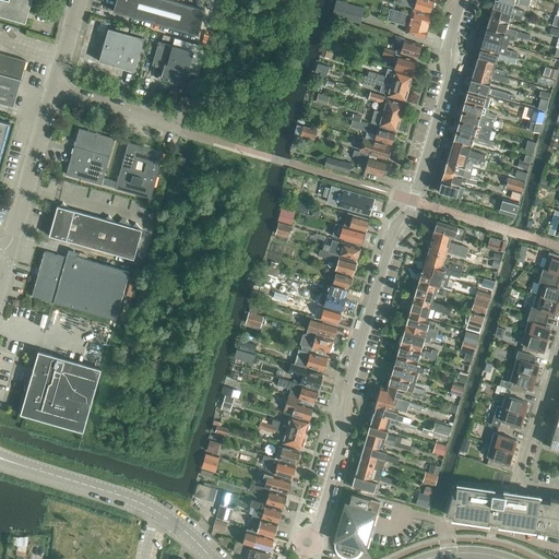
[(0,0),(0,14),(22,22),(25,22),(26,21),(32,0),(0,0)]
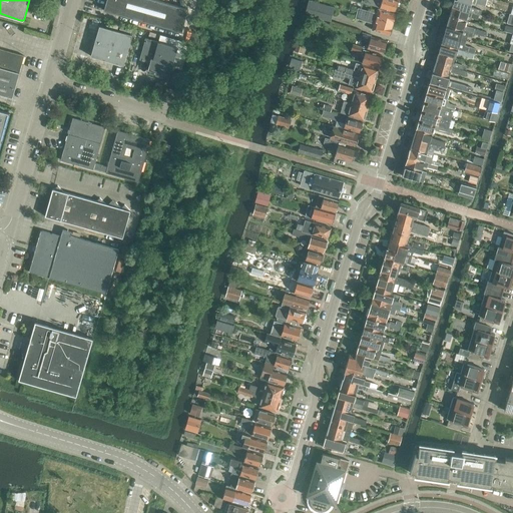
[(106,0),(104,10),(112,12),(182,32),(188,9),(157,0),(106,0)]
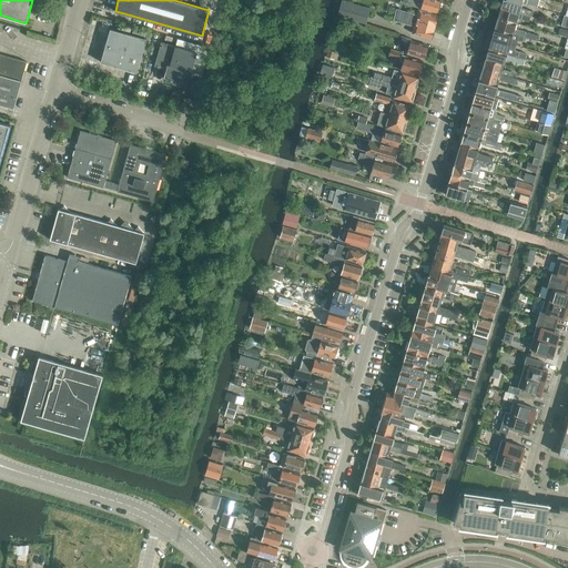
[(401,0),(401,2),(437,12),(440,0),(401,0)]
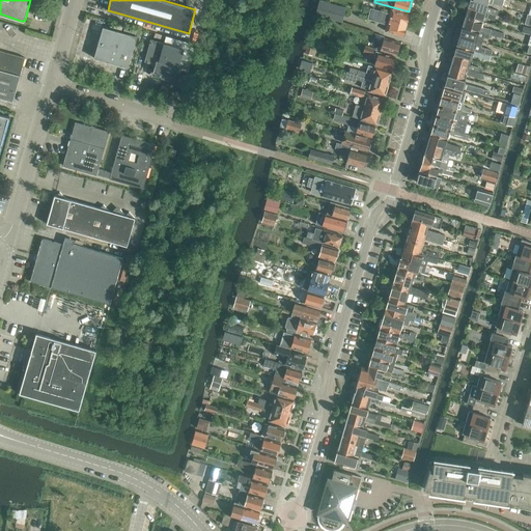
[(486,7),(487,3),(487,2),(479,0),(470,0),(468,7),(496,16),(497,16),(498,10),(486,7)]
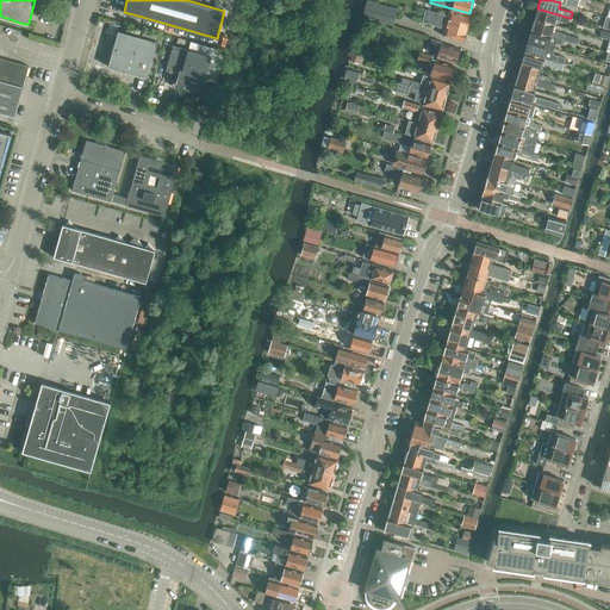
[(363,18),(375,20),(374,22),(393,26),(398,8),(379,4),(379,5),(367,1),(363,18)]
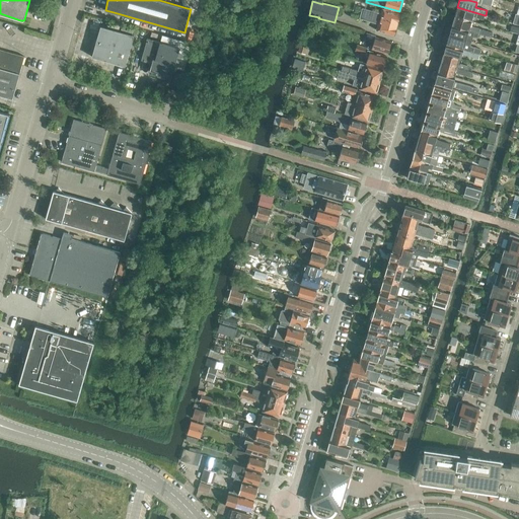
[(471,21),(472,17),(484,19),(485,15),(457,7),(455,16),(471,21)]
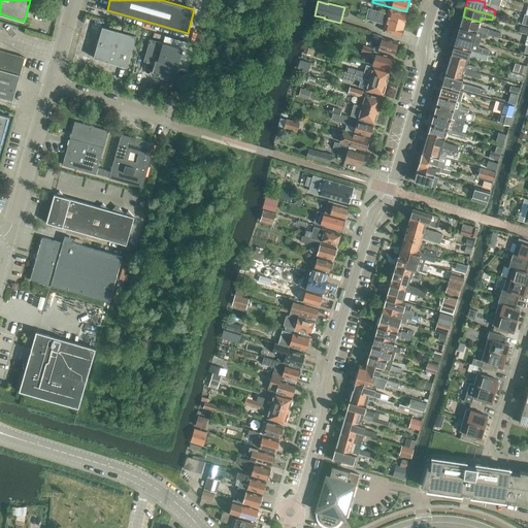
[(400,35),(403,29),(404,24),(403,22),(403,21),(405,20),(406,15),(405,14),(405,13),(389,9),(388,13),(369,8),(366,19),(385,24),(383,30),(400,35)]
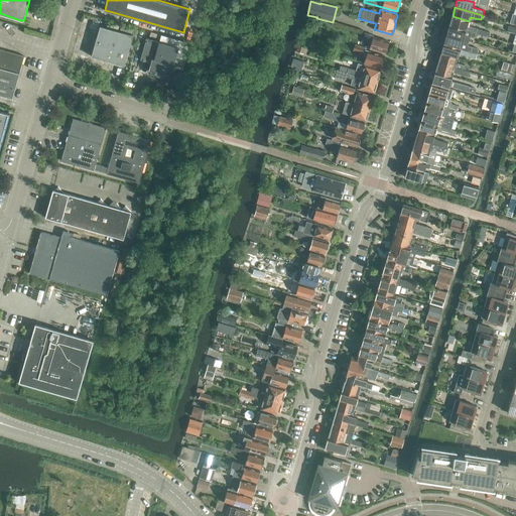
[(453,16),(449,25),(476,33),(489,37),(490,32),(467,26),(469,21),(453,16)]
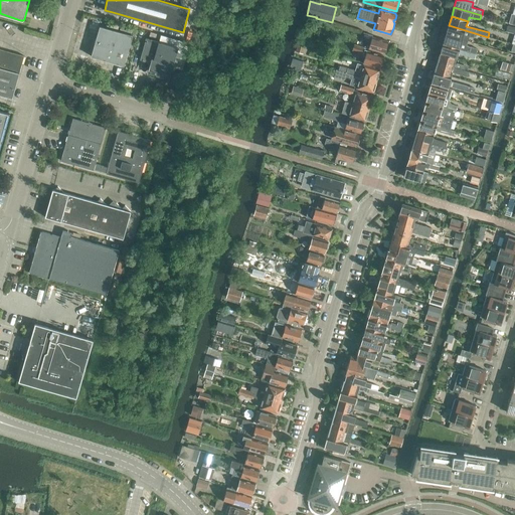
[(468,41),(469,36),(474,37),(475,33),(449,25),(447,35),(468,41)]
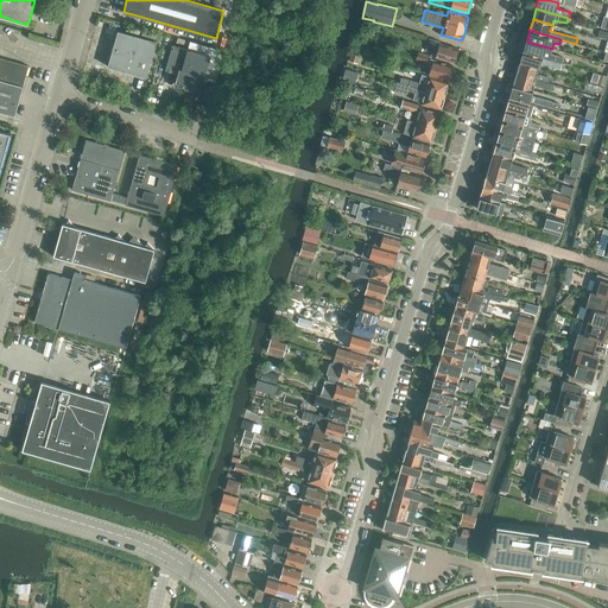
[(108,67),(133,74),(147,77),(157,44),(119,33),(108,67)]
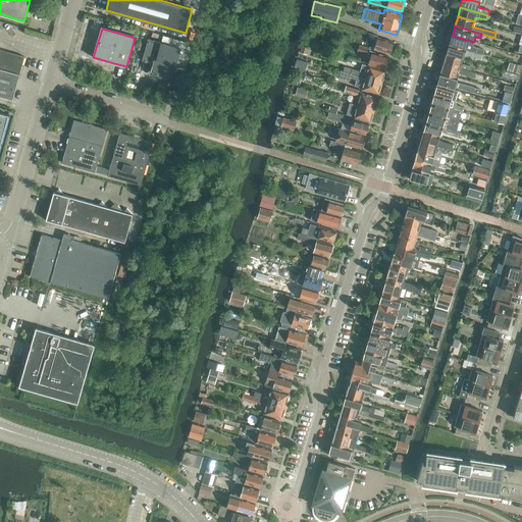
[(376,41),(374,49),(389,53),(389,52),(390,52),(393,48),(392,47),(393,42),(377,37),(377,36),(369,33),(367,39),(376,41)]
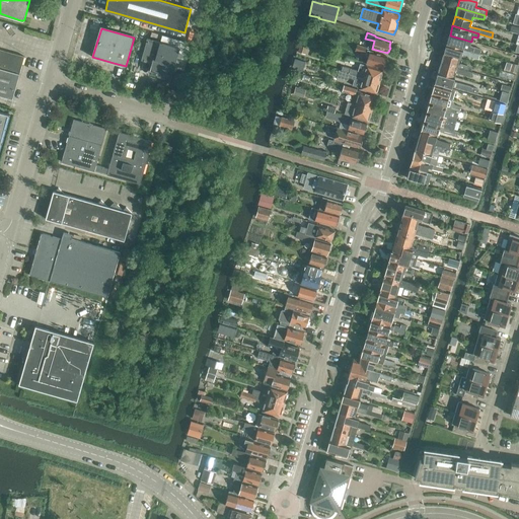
[(450,35),(447,45),(479,54),(480,50),(470,47),(471,42),(450,35)]
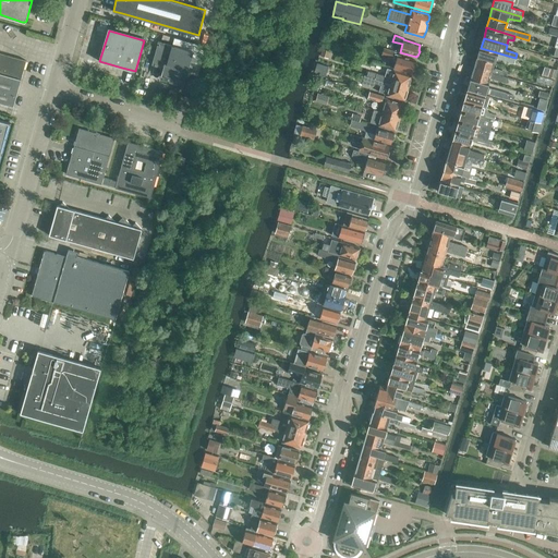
[(152,64),(154,65),(164,69),(161,79),(183,85),(187,71),(197,74),(204,53),(159,40),(152,64)]
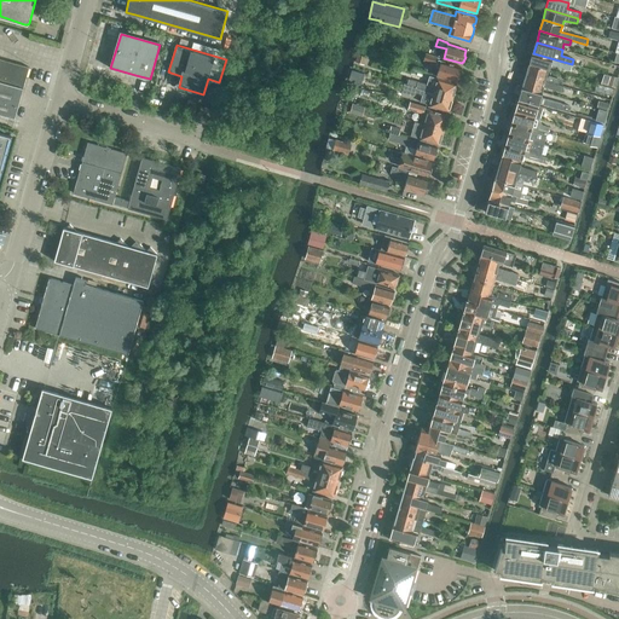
[(424,61),(434,64),(437,57),(426,53),(424,61)]
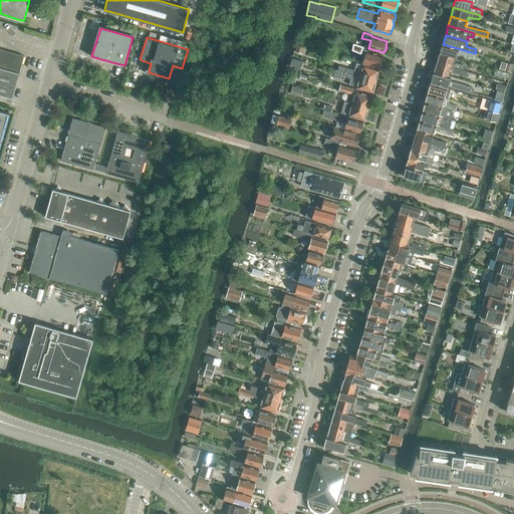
[(456,58),(458,53),(474,58),(475,53),(443,44),(440,53),(456,58)]
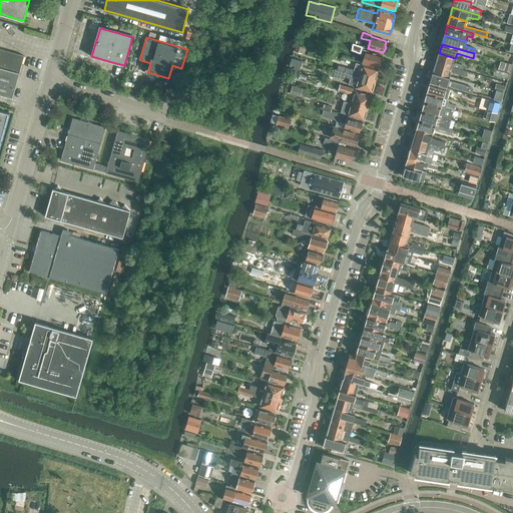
[(0,93),(12,97),(24,55),(0,48),(0,93)]
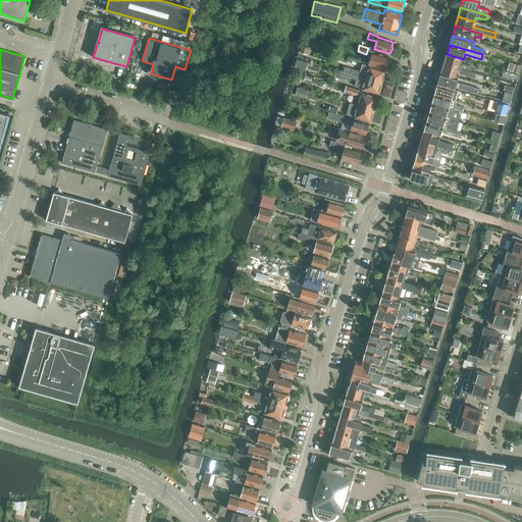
[(371,56),(368,63),(385,68),(385,66),(386,66),(387,63),(386,62),(388,56),(370,50),(368,55),(371,56)]
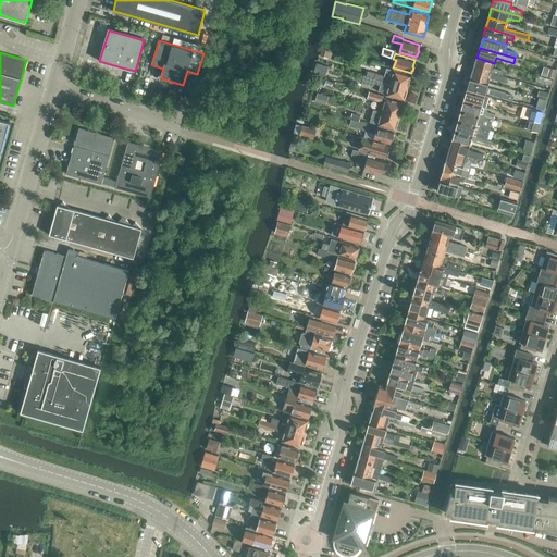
[(477,58),(474,67),(503,76),(504,71),(493,67),(494,63),(477,58)]
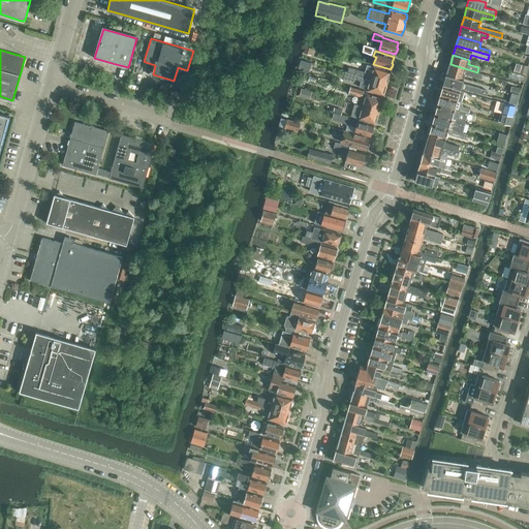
[(301,59),(298,69),(308,73),(311,62),(309,61),(301,59)]
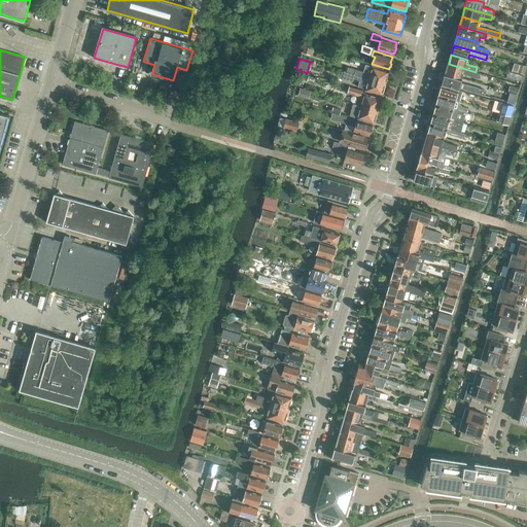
[(479,78),(480,73),(476,72),(449,64),(446,73),(462,78),(463,74),(479,78)]
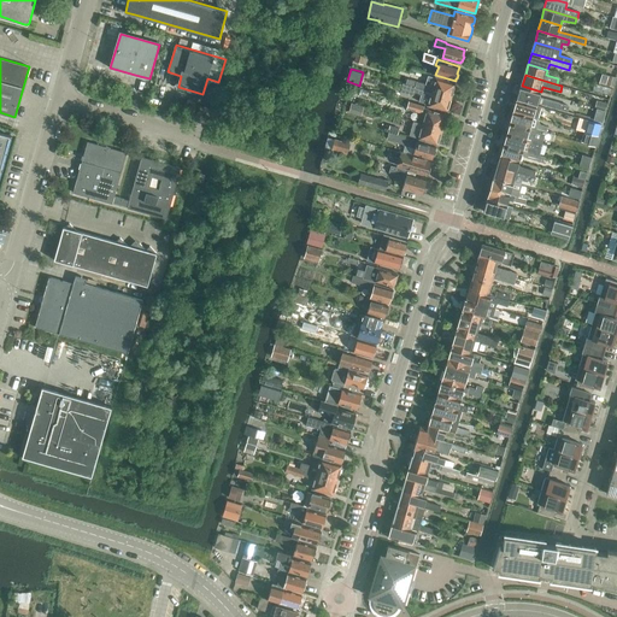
[(409,80),(407,84),(451,97),(452,90),(454,90),(456,86),(454,84),(454,83),(429,76),(427,84),(417,81),(417,82),(409,80)]
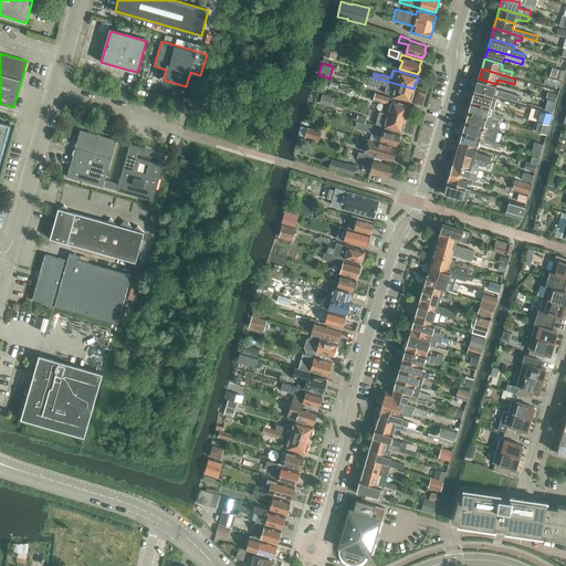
[(379,84),(387,86),(385,93),(394,96),(410,101),(410,100),(412,98),(412,96),(411,94),(413,88),(374,77),(370,76),(368,84),(378,87),(379,84)]
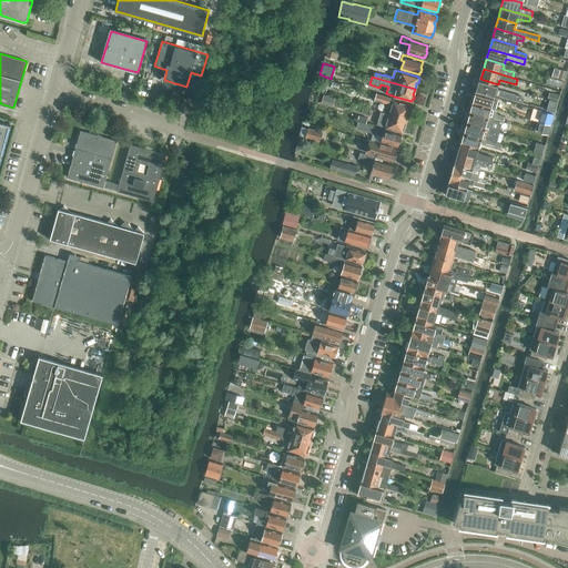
[(561,88),(564,81),(550,77),(548,83),(561,88)]
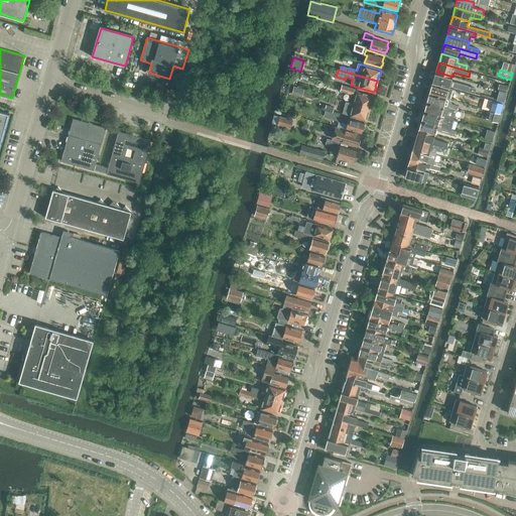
[(436,72),(433,82),(433,83),(449,88),(449,87),(464,91),(466,85),(452,82),(453,77),(436,72)]
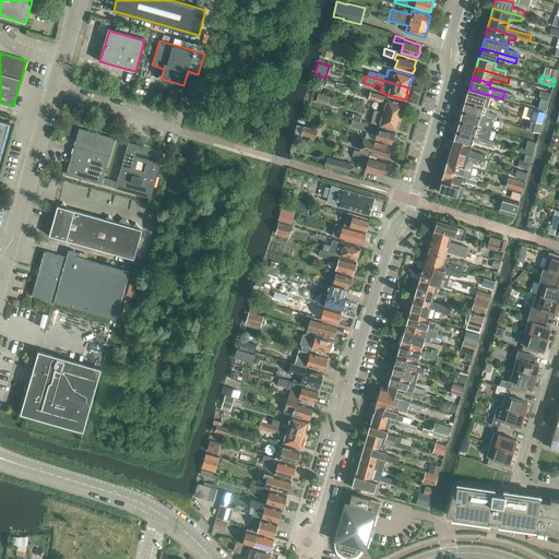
[(470,91),(466,100),(487,107),(490,97),(470,91)]
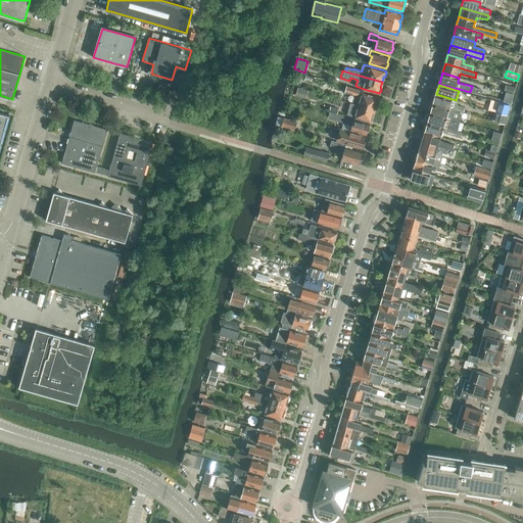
[(514,87),(506,85),(504,91),(512,94),(514,87)]
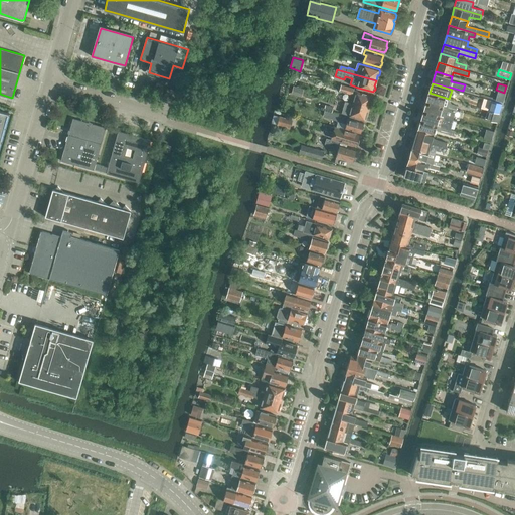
[(355,97),(353,103),(353,104),(368,108),(369,106),(370,106),(371,102),(370,102),(372,96),(354,91),(354,89),(341,84),(339,91),(353,95),(352,96),(355,97)]
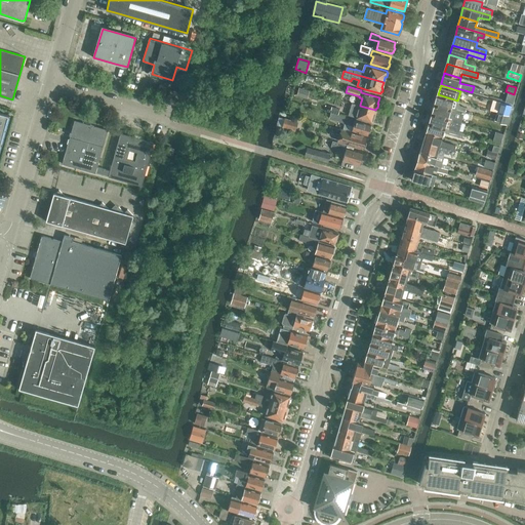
[(176,103),(179,92),(169,89),(166,103),(175,106),(176,103)]
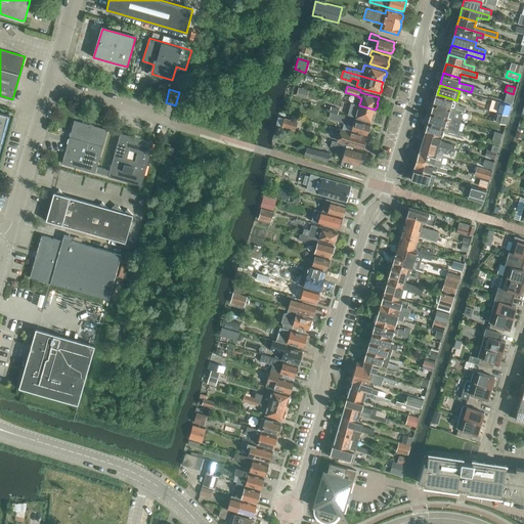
[(465,108),(459,106),(456,102),(456,100),(437,94),(434,104),(462,112),(462,113),(464,113),(465,108)]
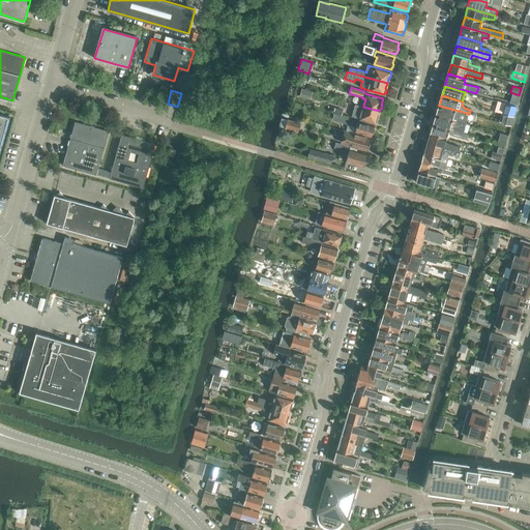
[(379,111),(363,107),(355,104),(352,116),(376,123),(377,117),(379,116),(379,114),(379,113),(379,111)]
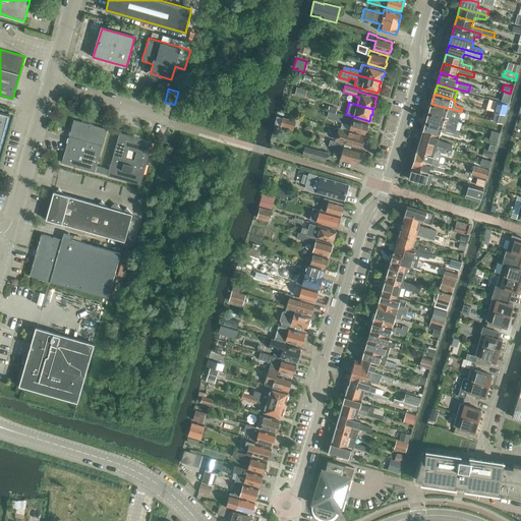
[(496,110),(506,113),(508,106),(498,103),(496,110)]
